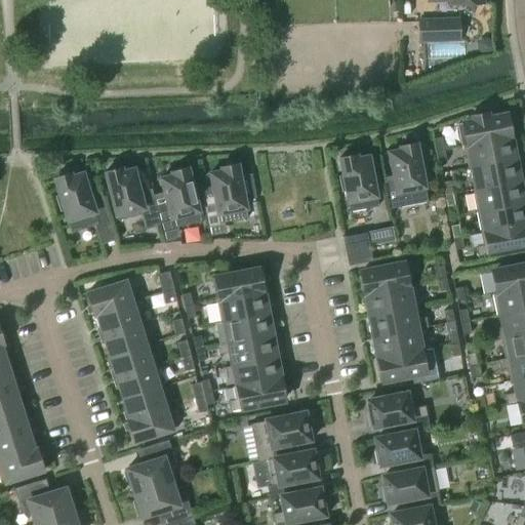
[(419,41),(460,40),(459,19),(418,21),(419,41)]
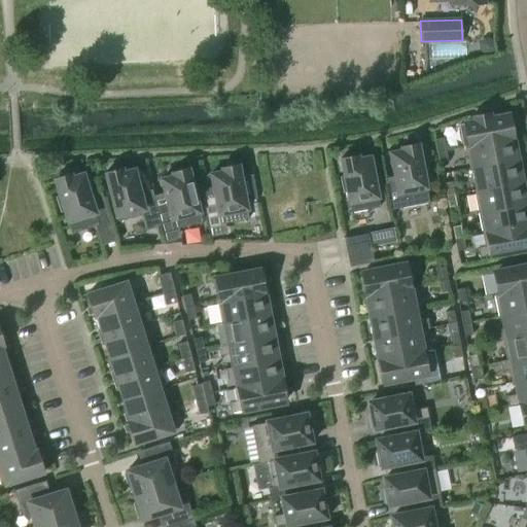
[(462,147),(465,146),(511,138),(511,134),(514,133),(511,119),(507,120),(506,115),(489,118),(489,115),(473,117),(475,121),(458,125),(462,147)]
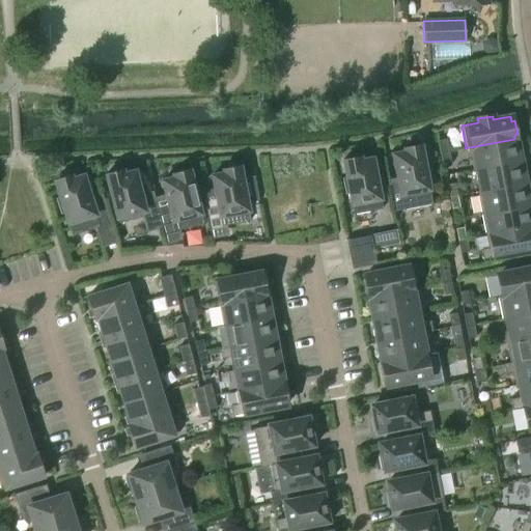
[(440,154),(448,151),(446,139),(438,140),(440,154)]
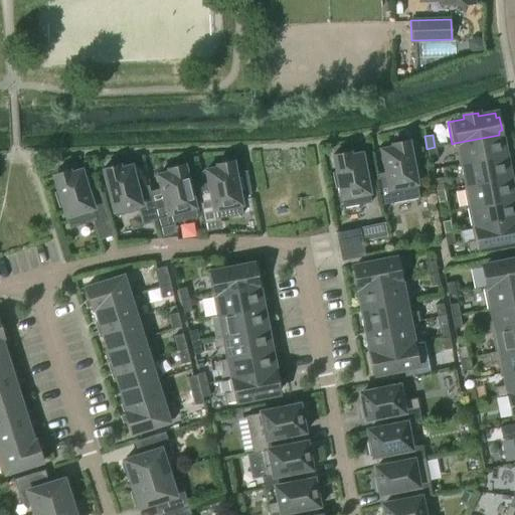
[(503,156),(499,135),(455,143),(459,165),(464,164),(503,156)]
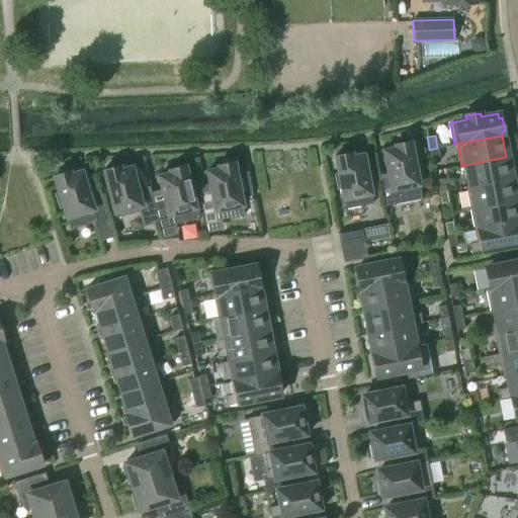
[(395,144),(395,148),(383,150),(390,178),(379,180),(384,206),(422,198),(417,172),(421,172),(418,158),(414,158),(411,141),(395,144)]
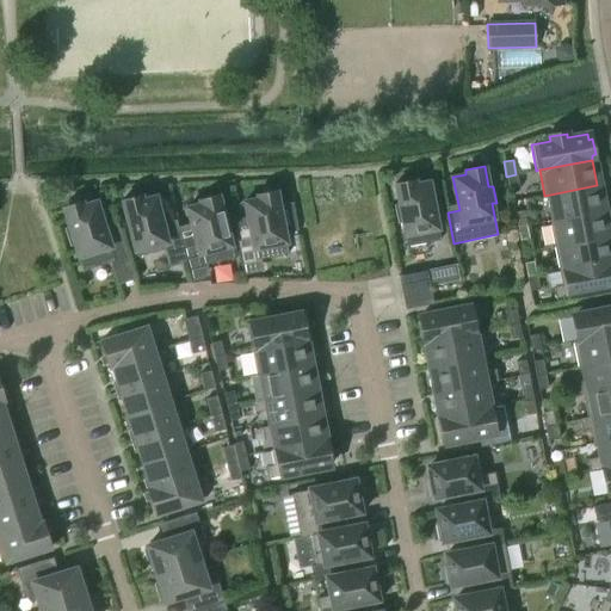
[(516,174),(506,177),(510,190),(518,187),(516,174)]
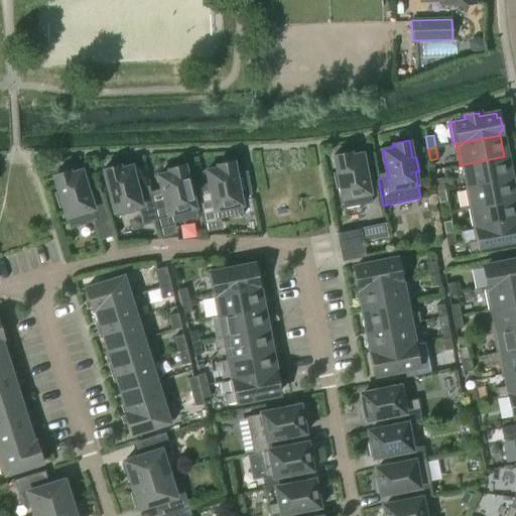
[(372,203),(362,152),(351,155),(350,151),(334,154),(338,172),(334,173),(337,187),(340,186),(344,208),(372,203)]
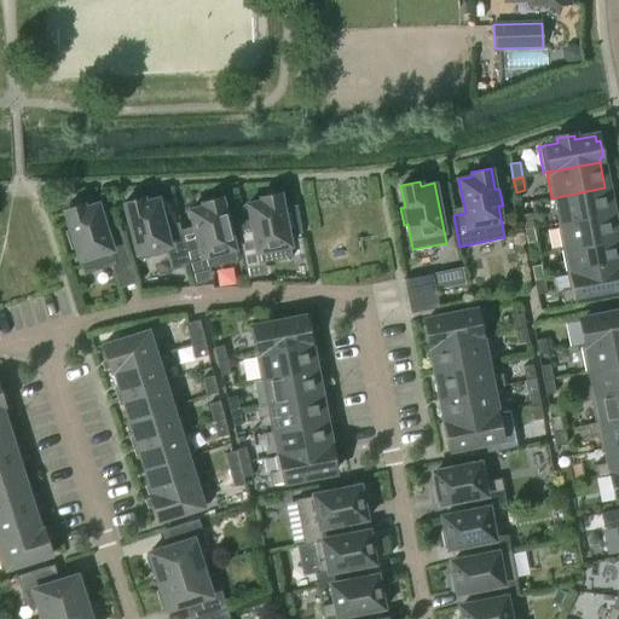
[(611,213),(605,187),(557,197),(561,221),(562,223),(611,213)]
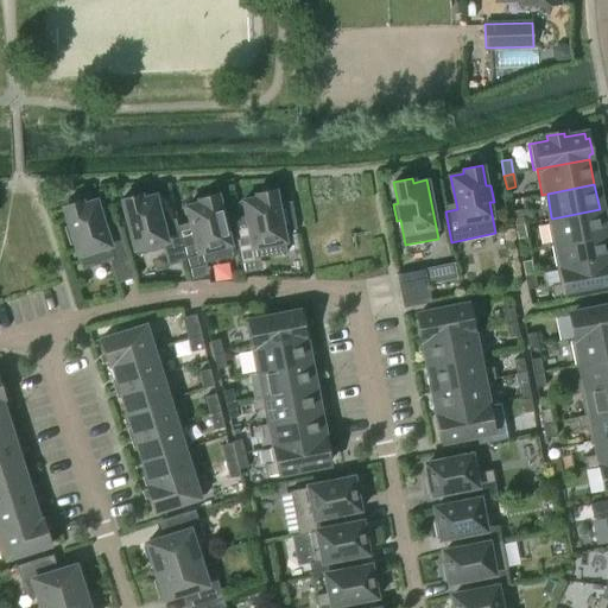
[(249,234),(236,236),(239,249),(252,247),(254,258),(286,252),(279,213),(274,189),(255,192),(257,197),(242,200),(249,234)]
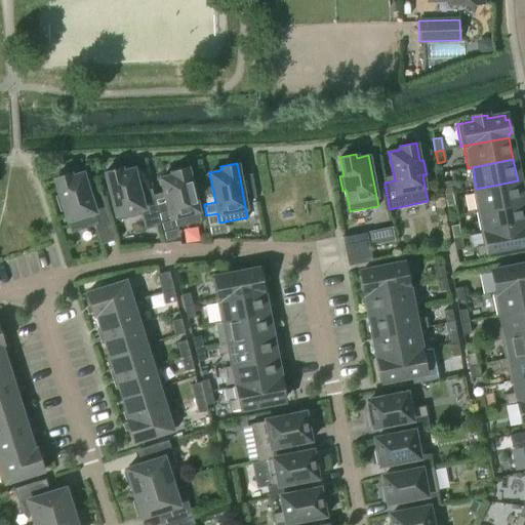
[(145,210),(156,208),(153,194),(140,197),(133,168),(122,171),(121,167),(105,171),(117,220),(145,213),(145,210)]
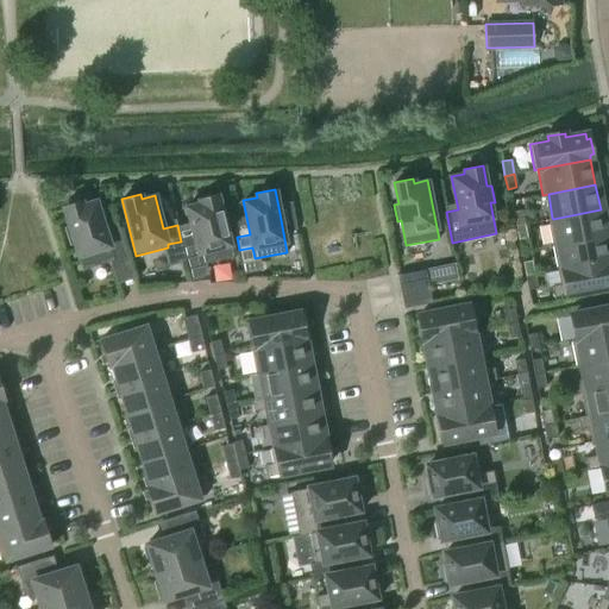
[(200,202),(187,206),(195,240),(181,243),(184,256),(199,252),(201,264),(233,256),(218,194),(199,199),(200,202)]
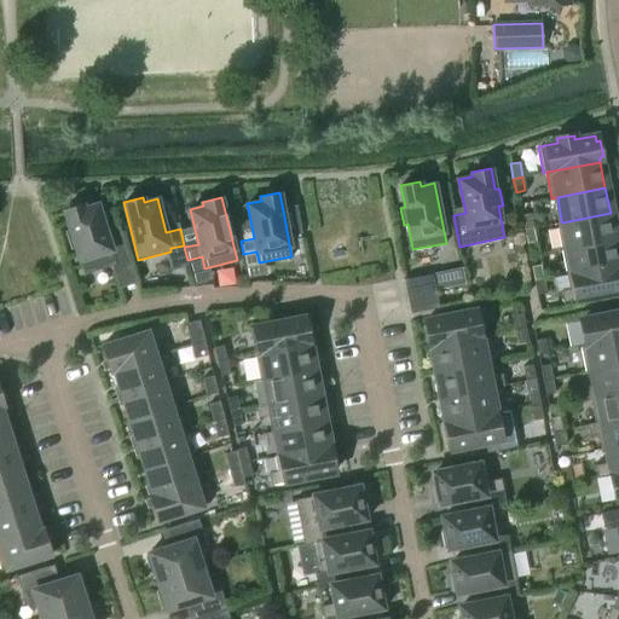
[(75,247),(84,273),(128,260),(120,233),(108,237),(97,203),(85,207),(82,203),(63,209),(70,230),(67,231),(71,248),(75,247)]
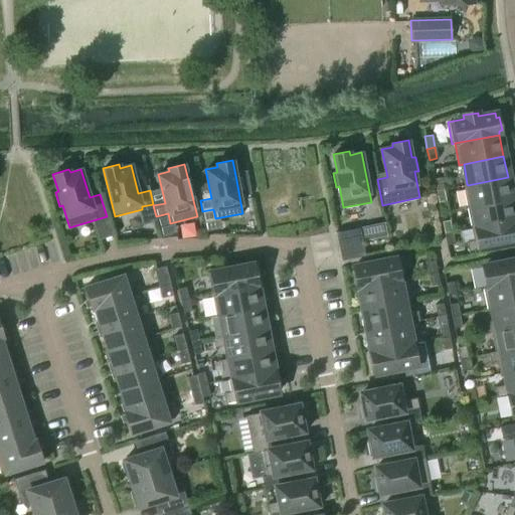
[(436,191),(443,189),(441,177),(433,179),(436,191)]
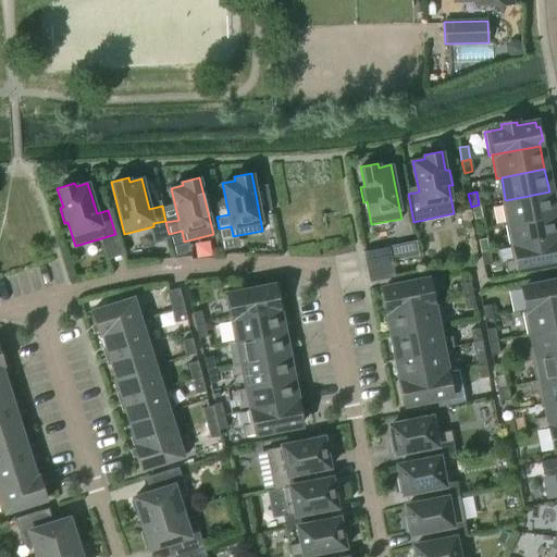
[(506,200),(505,199),(500,200),(505,224),(554,214),(549,192),(506,200)]
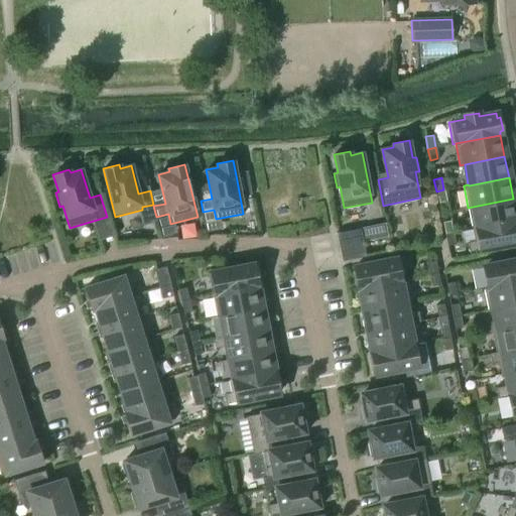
[(446,202),(443,189),(436,191),(438,203),(446,202)]
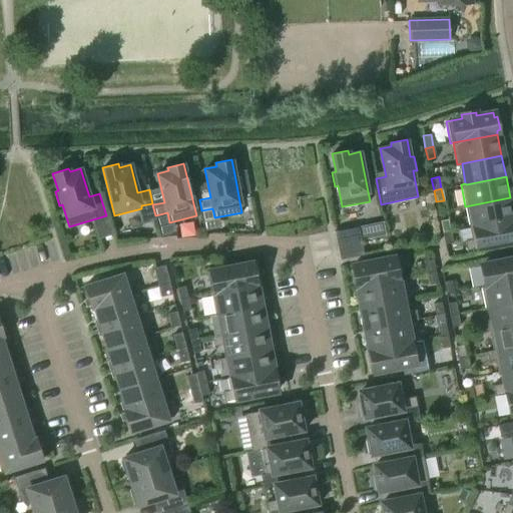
[(512,214),(510,197),(465,206),(469,227),(512,218),(512,214)]
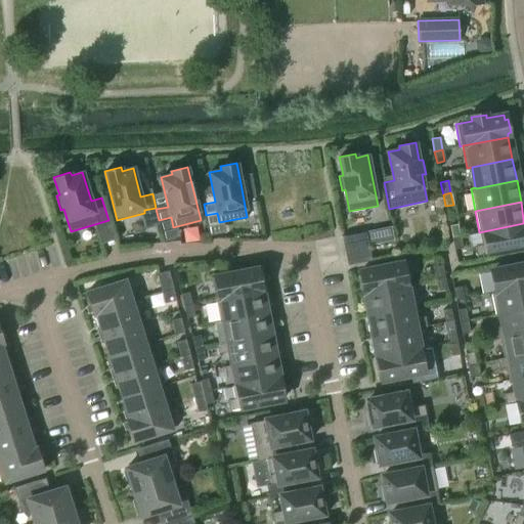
[(523,223),(479,232),(481,245),(474,246),(476,256),(523,247),(523,223)]
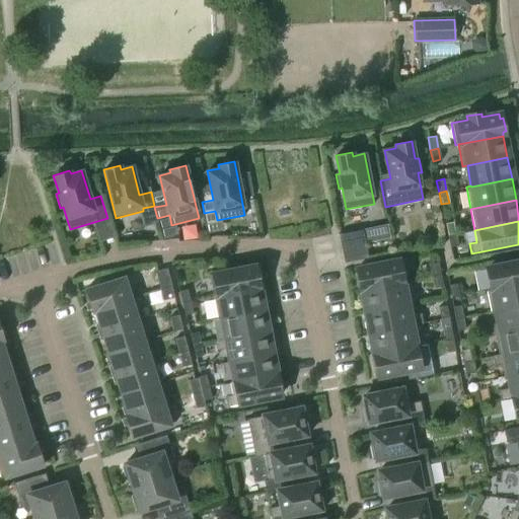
[(447,235),(455,234),(452,222),(444,223),(447,235)]
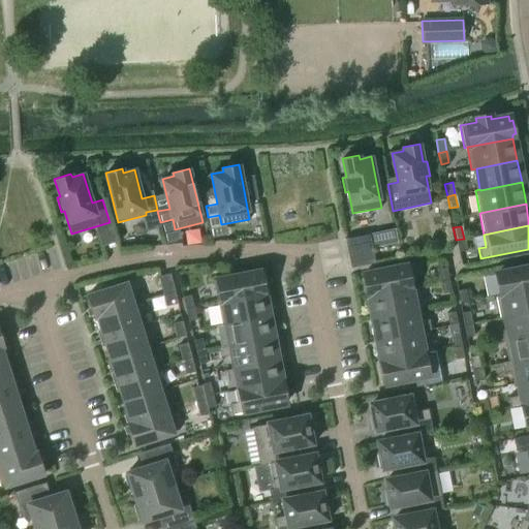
[(348,252),(372,248),(369,234),(345,238),(348,252)]
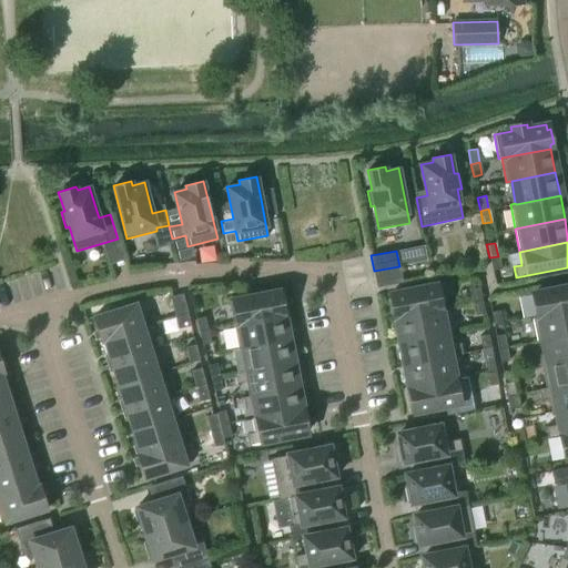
[(498,256),(489,257),(492,271),(500,269),(498,256)]
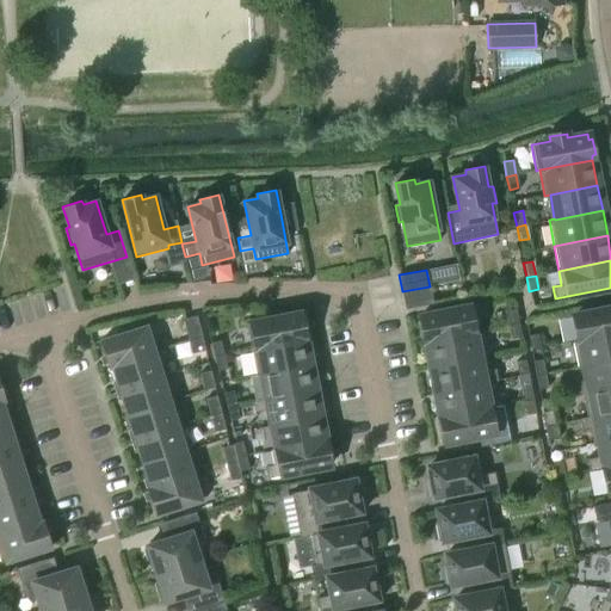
[(430,287),(402,291),(405,308),(433,303),(430,287)]
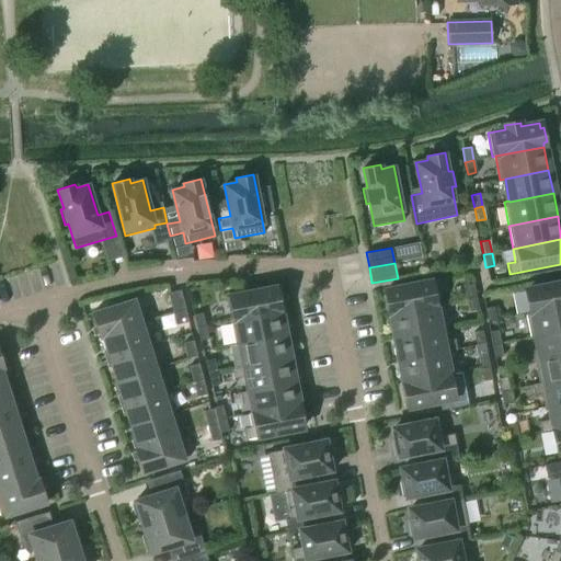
[(445,289),(444,277),(387,289),(388,295),(384,295),(387,309),(390,309),(391,313),(435,305),(435,306),(441,305),(437,290),(445,289)]
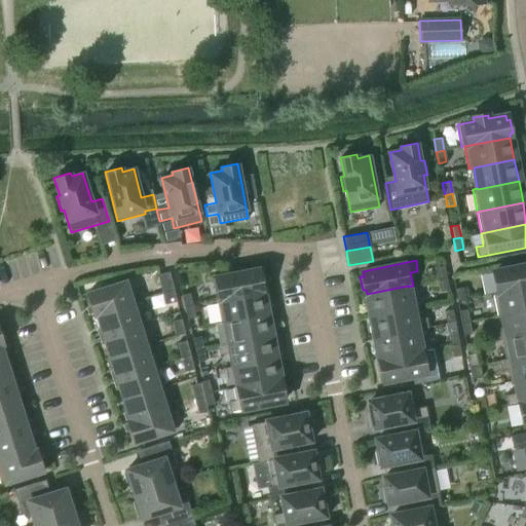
[(498,293),(525,287),(525,264),(494,270),(498,293)]
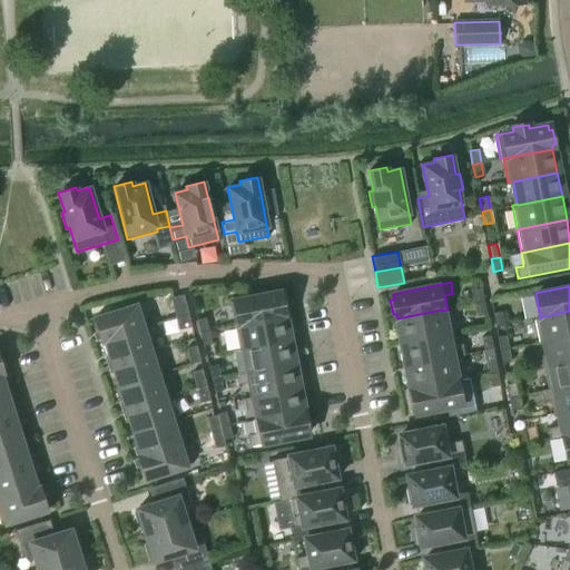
[(475,303),(483,301),(481,288),(472,291),(475,303)]
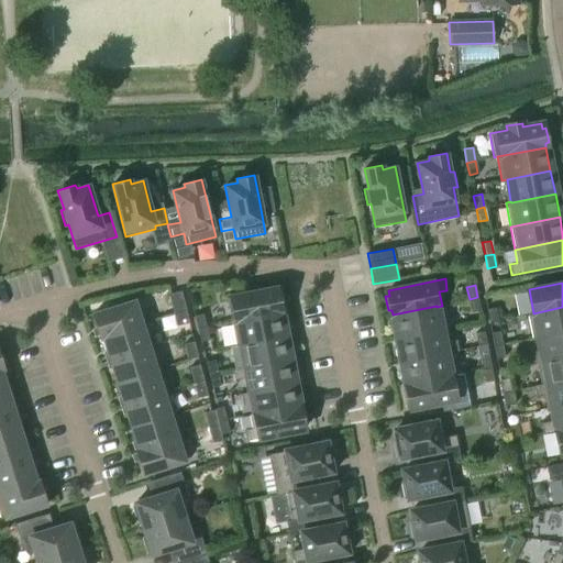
[(232,321),(280,312),(279,307),(284,307),(280,293),(277,293),(276,288),(227,297),(232,321)]
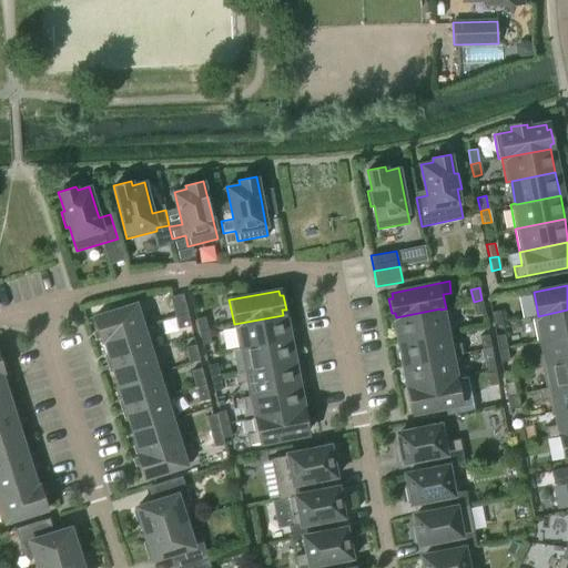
[(174,315),(188,312),(183,293),(170,296),(174,315)]
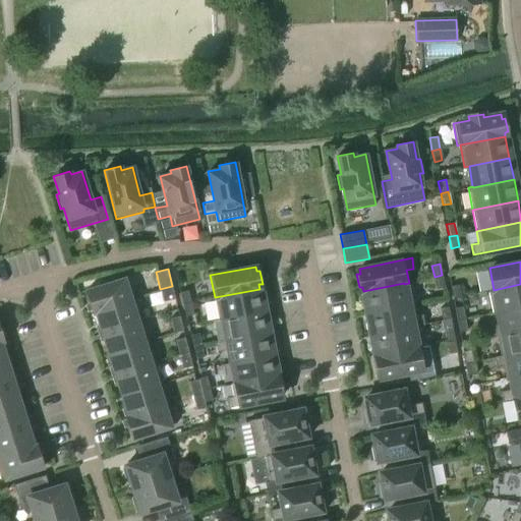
[(445,288),(442,275),(435,277),(437,289),(445,288)]
